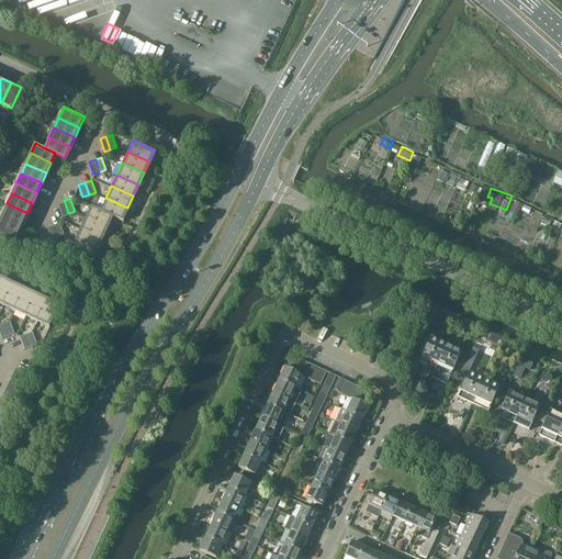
[(122,220),(127,208),(105,198),(101,208),(101,209),(113,214),(112,214),(122,220)]
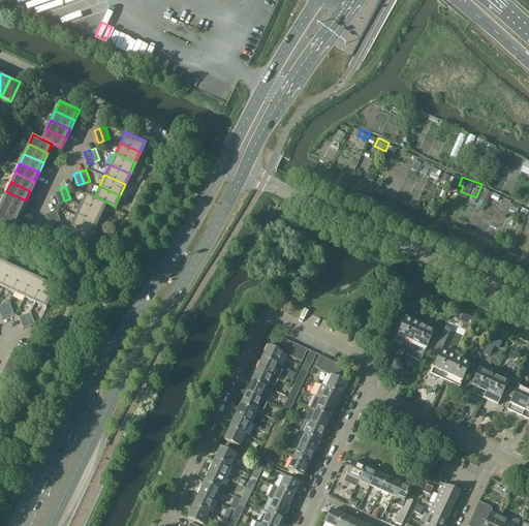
[(64,200),(60,188),(55,190),(59,203),(64,200)]
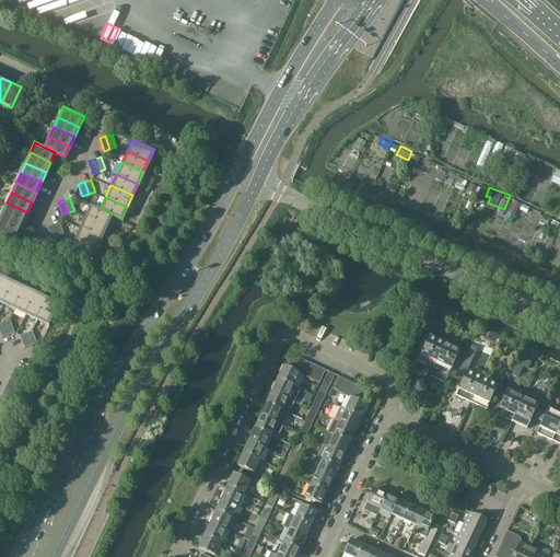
[(23,222),(27,212),(7,202),(2,212),(23,222)]
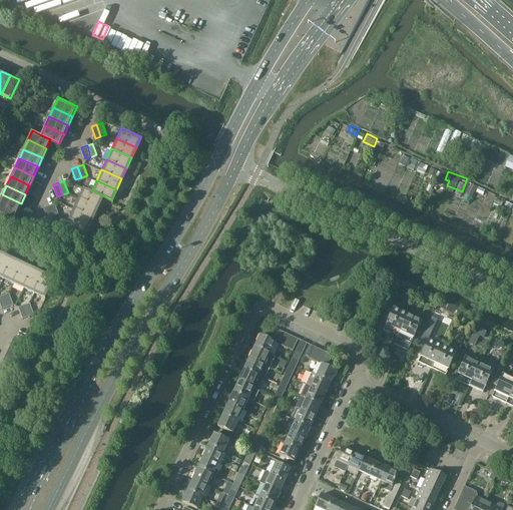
[(98,206),(102,195),(103,195),(92,190),(92,189),(83,185),(78,196),(98,206)]
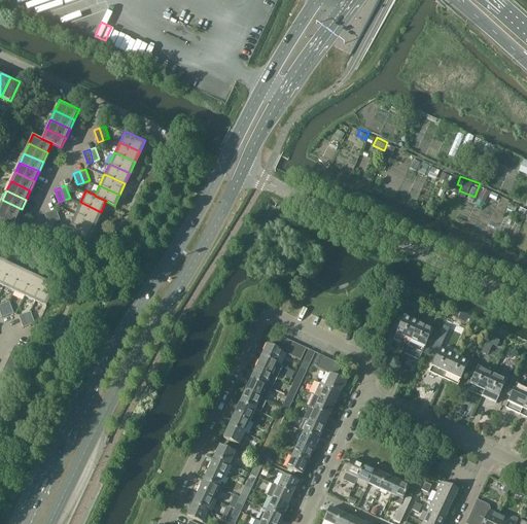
[(0,210),(16,218),(22,209),(2,200),(0,204),(0,210)]
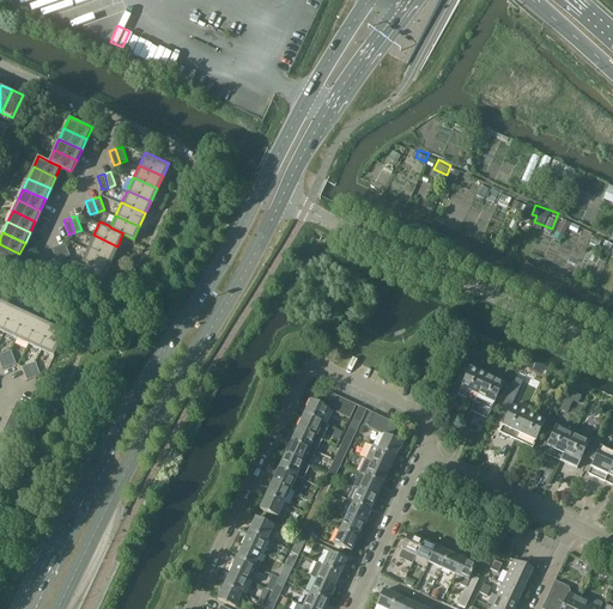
[(111,259),(117,247),(93,235),(87,248),(111,259)]
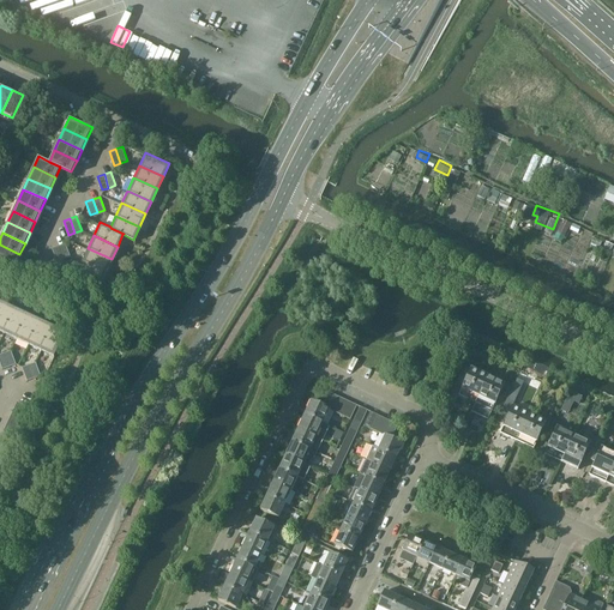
[(603,247),(613,251),(613,240),(607,237),(603,247)]
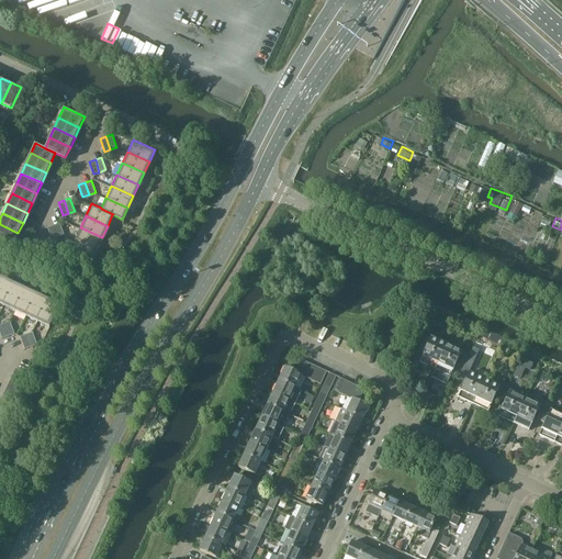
[(64,233),(59,221),(54,223),(58,235),(64,233)]
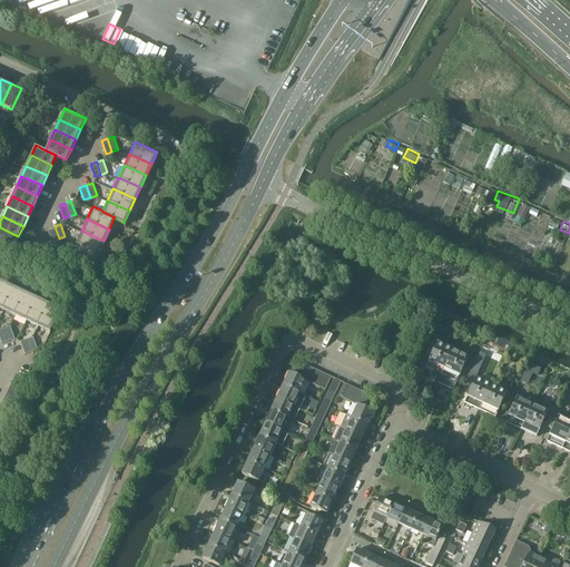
[(59,238),(55,226),(48,228),(52,241),(59,238)]
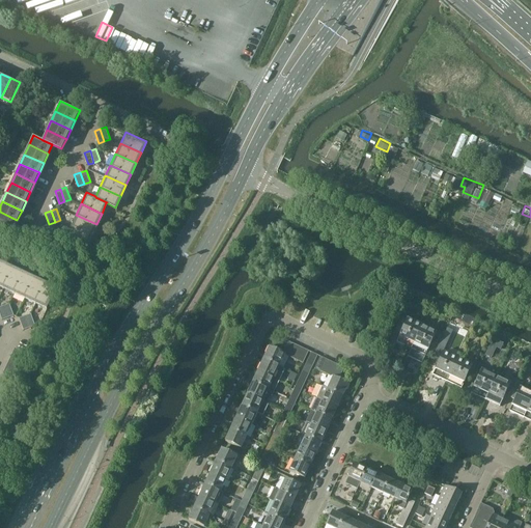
[(0,223),(12,229),(17,220),(0,212),(0,223)]
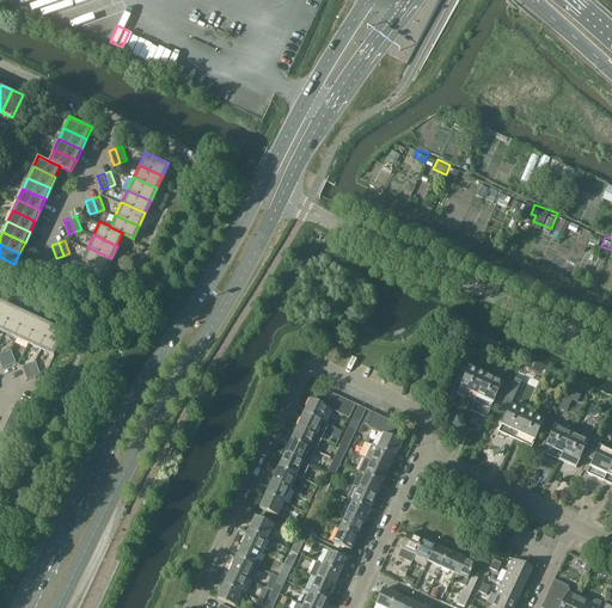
[(105,271),(111,258),(87,247),(81,259),(105,271)]
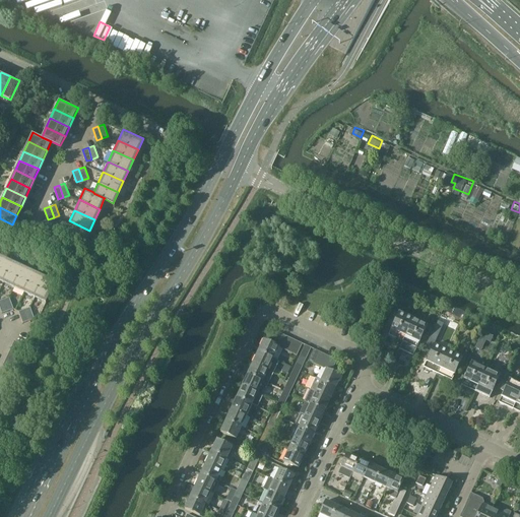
[(84,241),(89,231),(69,220),(64,232),(84,241)]
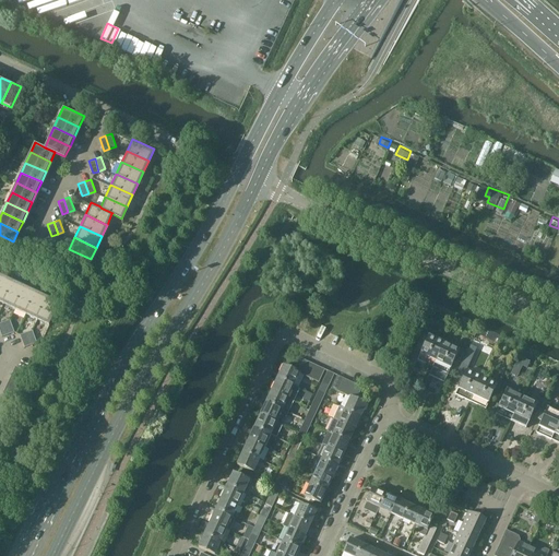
[(0,299),(4,302),(15,280),(3,274),(0,281),(0,299)]
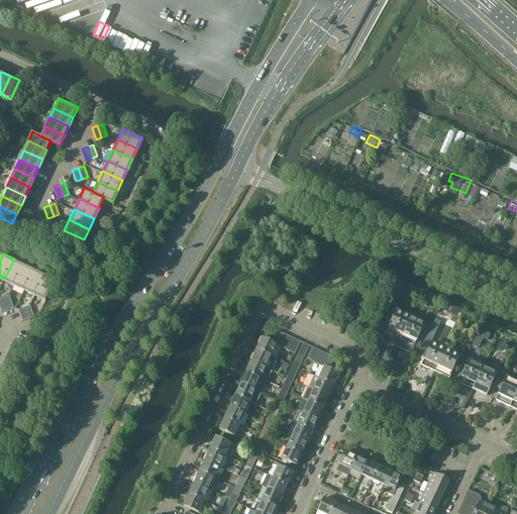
[(24,264),(14,259),(4,279),(15,284),(24,264)]
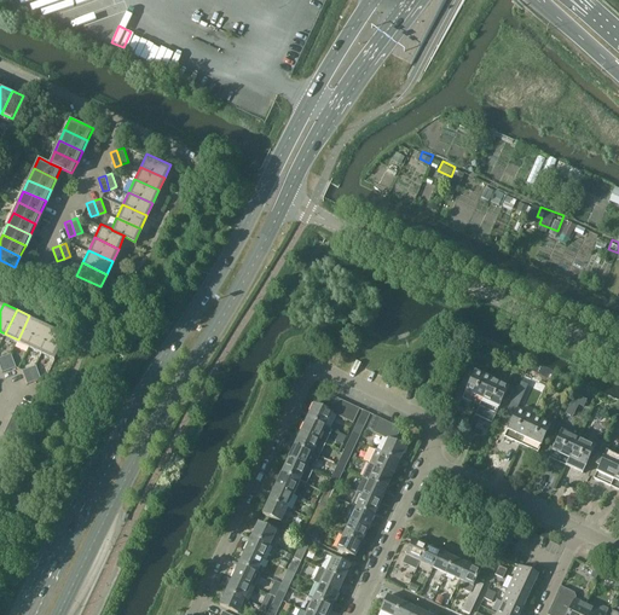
[(41,321),(29,315),(18,340),(30,346),(41,321)]
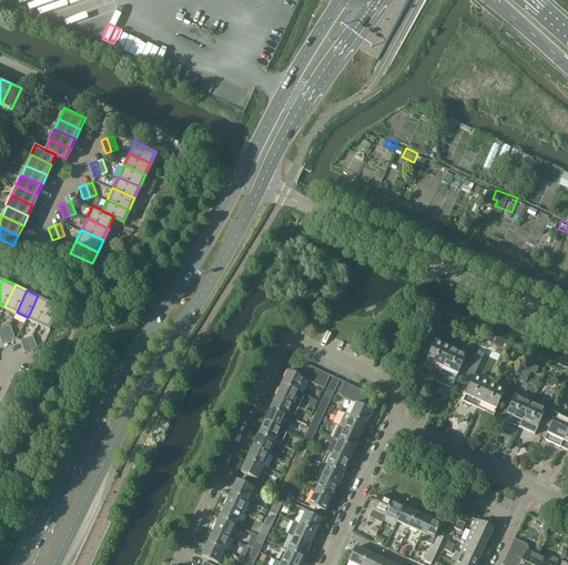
[(39,323),(50,300),(38,295),(28,318),(39,323)]
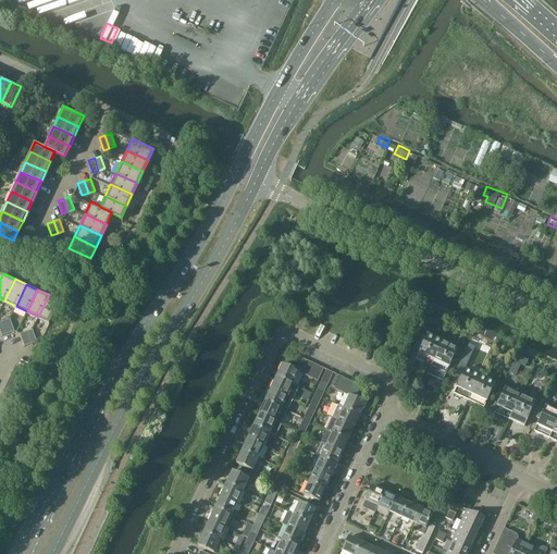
[(60,299),(49,294),(38,317),(50,321),(60,299)]
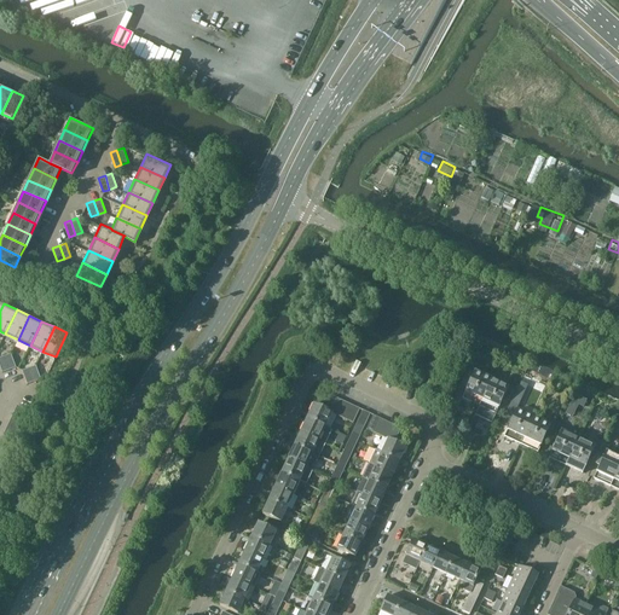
[(11,352),(0,355),(0,363),(0,364),(13,359),(11,352)]
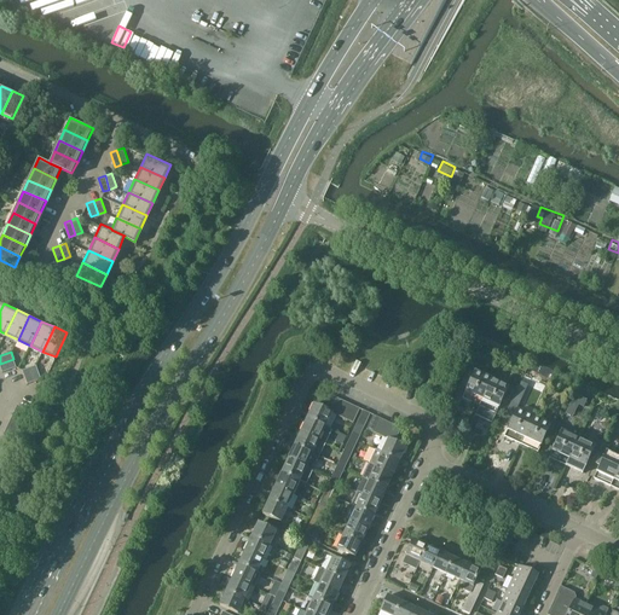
[(17,366),(13,359),(0,364),(3,371),(17,366)]
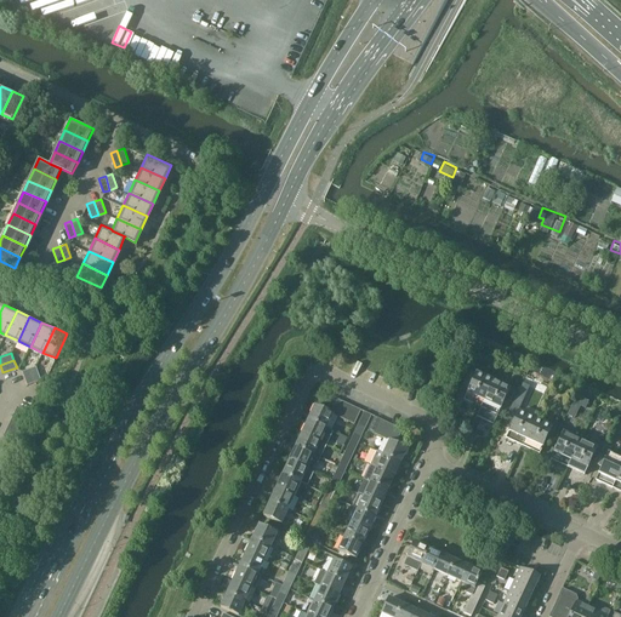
[(36,365),(23,370),(26,377),(39,371),(36,365)]
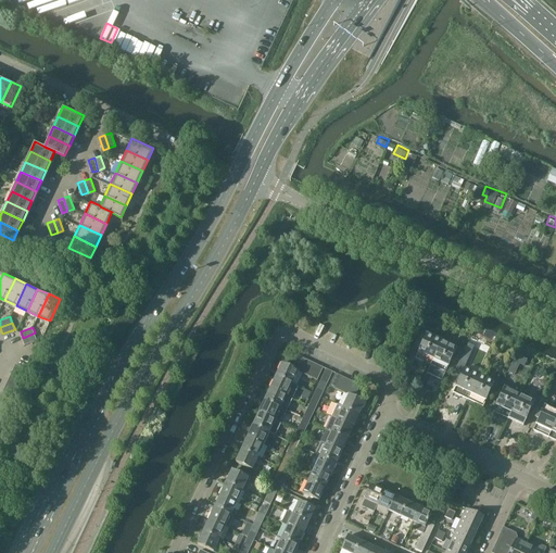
[(430,363),(442,338),(426,331),(424,338),(421,337),(418,343),(420,343),(418,350),(415,356),(430,363)]
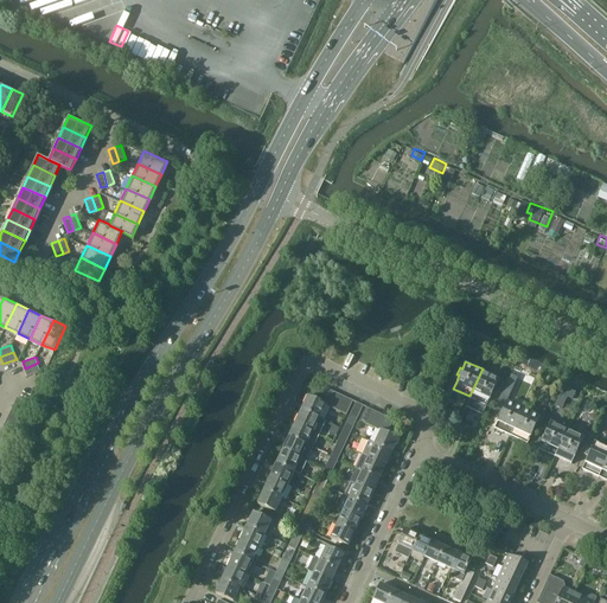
[(40,370),(38,363),(25,369),(27,374),(40,370)]
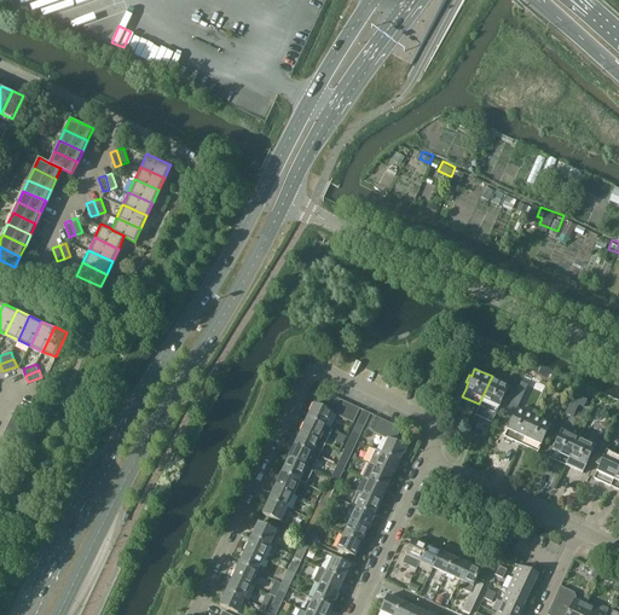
[(504,400),(507,393),(512,395),(518,382),(510,379),(509,384),(492,376),(479,404),(475,412),(491,421),(498,405),(499,405),(502,399),(504,400)]
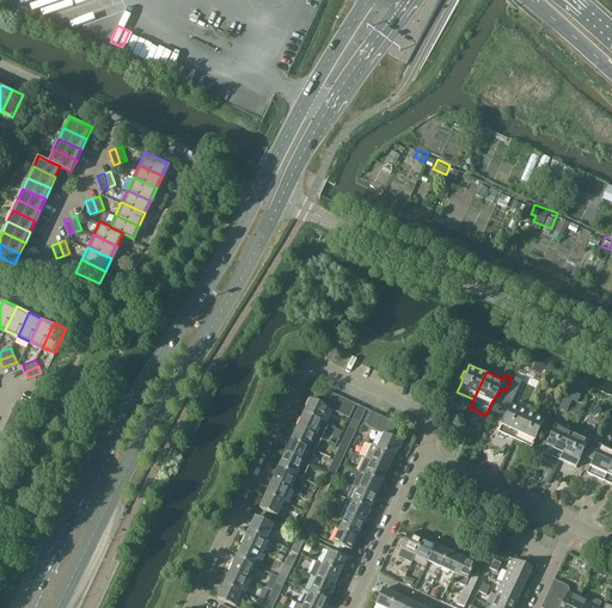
[(568,387),(560,406),(567,410),(571,398),(576,400),(580,393),(568,387)]
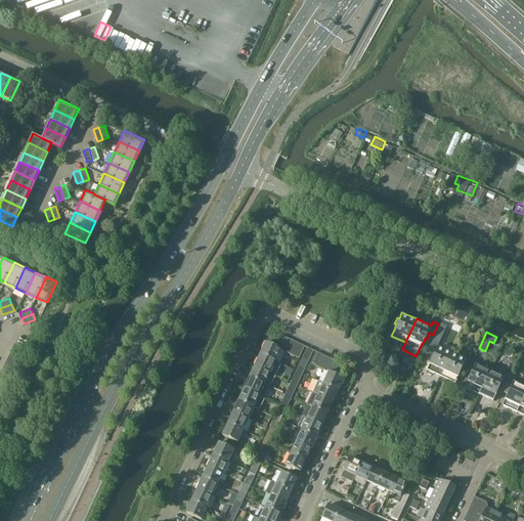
[(280,348),(287,336),(280,333),(275,344),(275,345),(280,347),(280,348)]
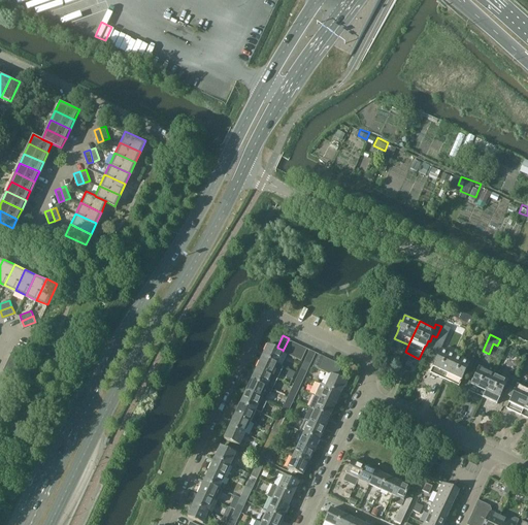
[(289,353),(295,341),(289,338),(283,351),(289,353)]
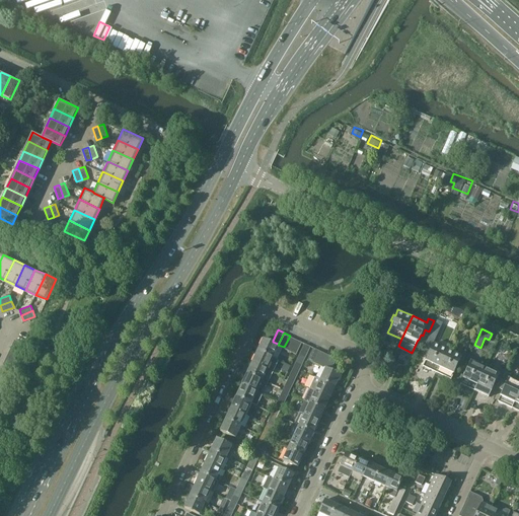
[(290,350),(295,338),(290,336),(284,347),(290,350)]
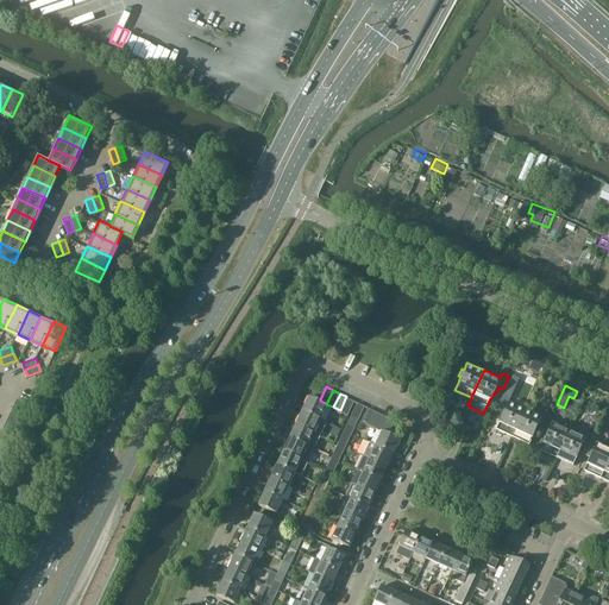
[(320,399),(309,395),(302,408),(320,416),(326,403),(320,401),(320,399)]
